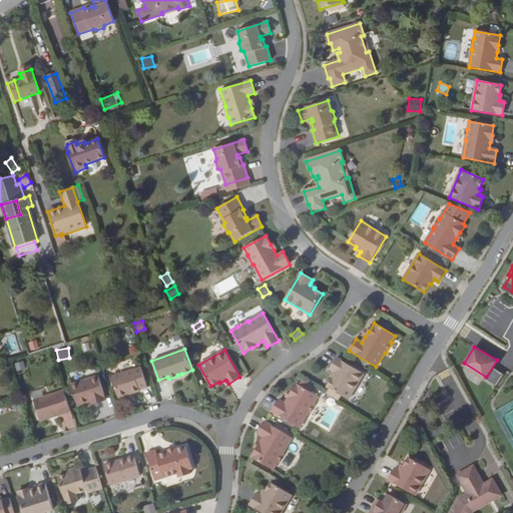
[(330,370),(333,372),(335,373),(331,378),(332,379),(328,387),(349,400),(364,375),(337,358),(330,370)]
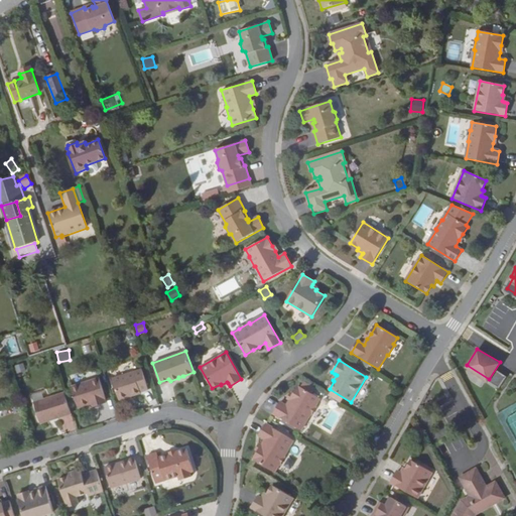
[(147,390),(141,370),(111,379),(118,400),(140,394),(139,392),(147,390)]
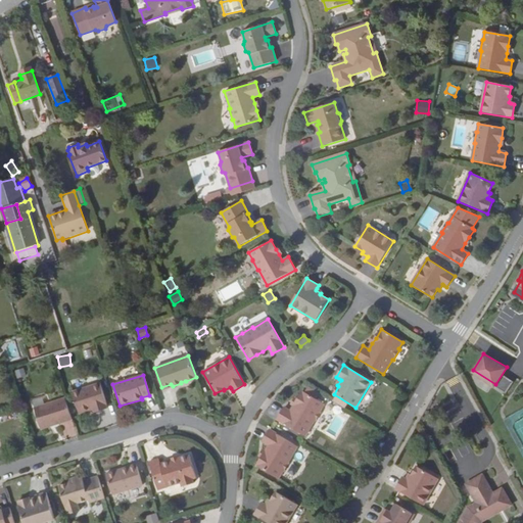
[(106,405),(99,383),(72,392),(79,414),(92,410),(93,413),(106,409),(105,405),(106,405)]
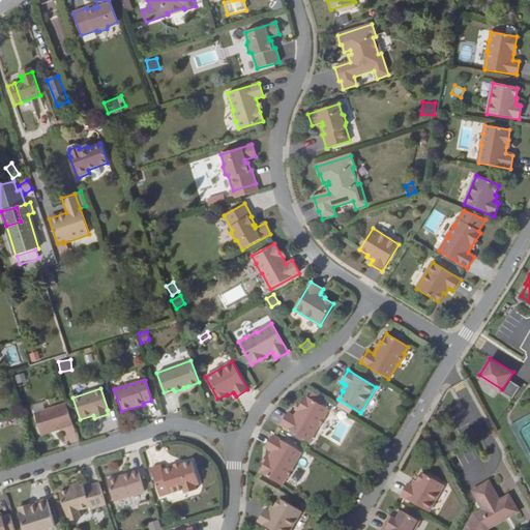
[(306,396),(301,405),(298,411),(295,417),(289,413),(282,424),(310,442),(319,427),(320,428),(325,417),(325,416),(329,410),(306,396)]
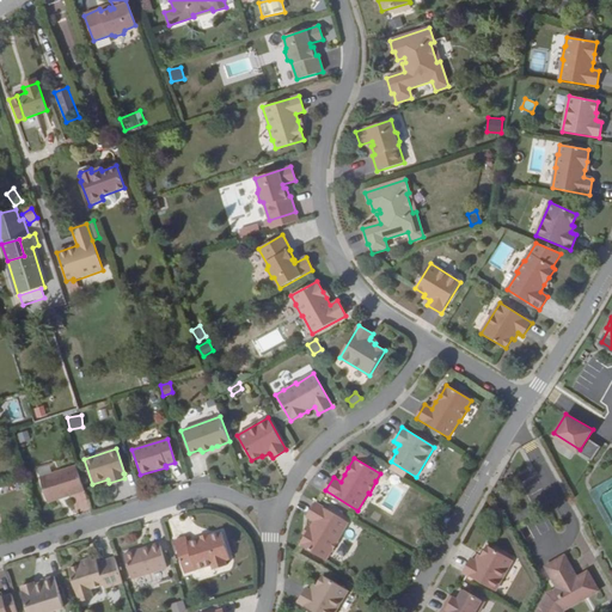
[(49,465),(37,467),(38,475),(51,472),(49,465)]
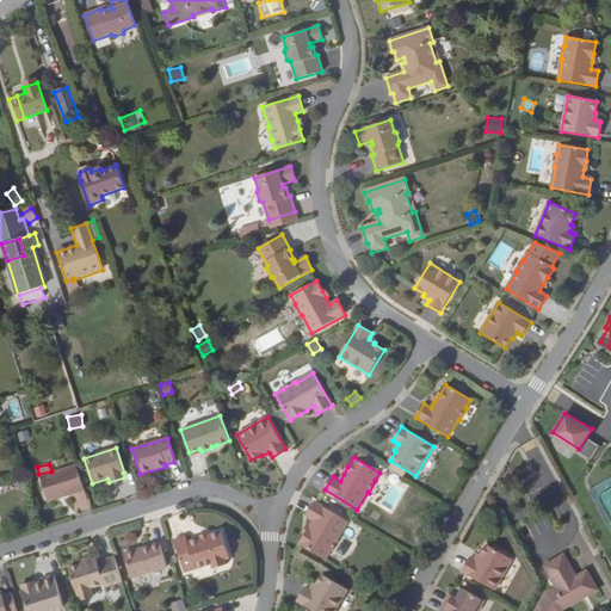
[(61,497),(84,489),(76,464),(39,476),(45,497),(60,493),(61,497)]
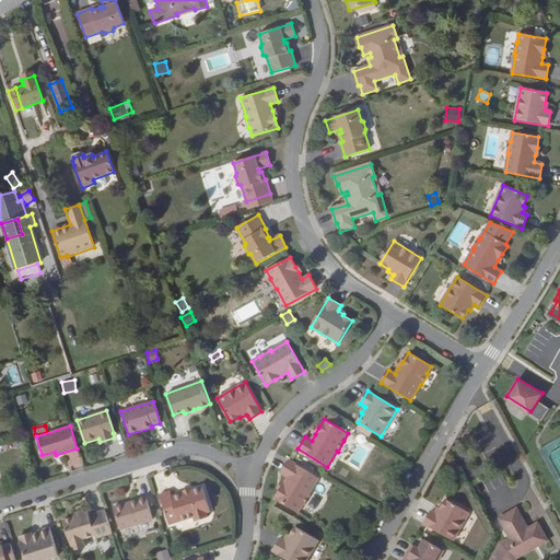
[(288,477),(284,483),(280,490),(275,499),(299,513),(303,505),(304,505),(310,496),(310,494),(318,478),(289,461),(281,473),(288,477)]
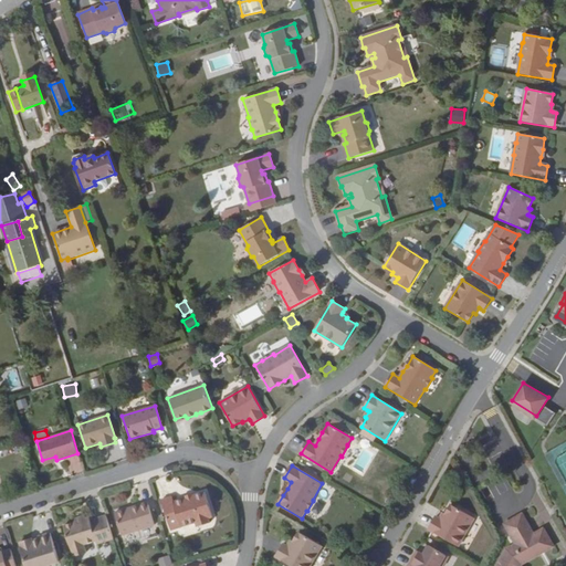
[(213,516),(206,491),(174,501),(173,496),(161,500),(171,530),(197,522),(198,526),(210,522),(209,517),(213,516)]
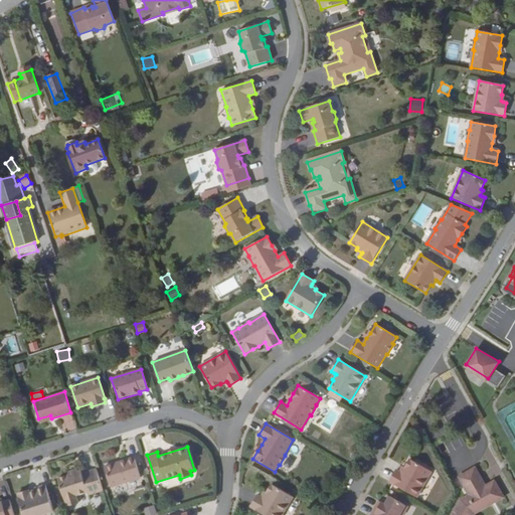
[(127,462),(126,459),(103,466),(110,487),(140,478),(134,460),(127,462)]
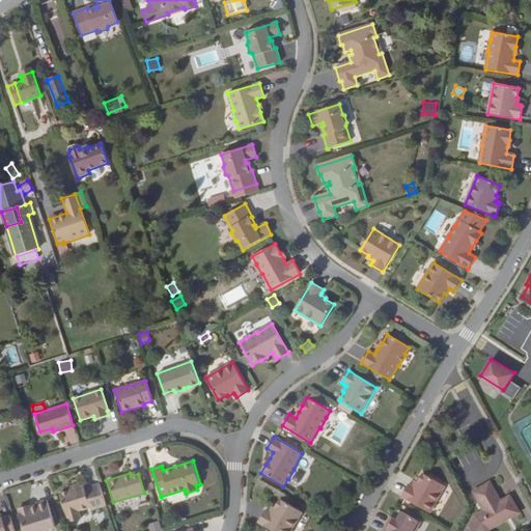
[(418,482),(417,482),(414,487),(409,484),(401,497),(430,513),(445,486),(423,474),(418,482)]
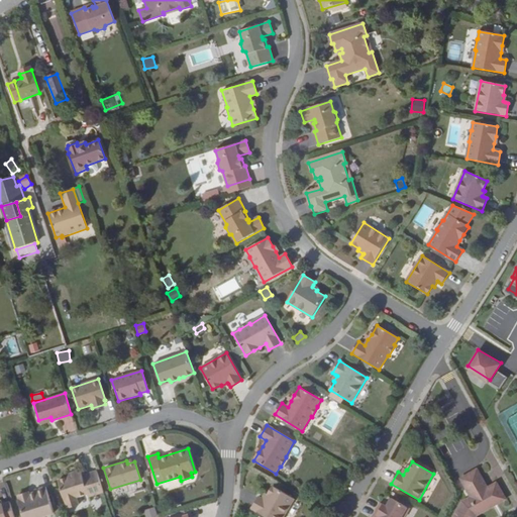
[(503,502),(508,499),(499,483),(490,488),(479,470),(462,479),(473,497),(464,501),(455,516),(477,516),(479,516),(503,502)]
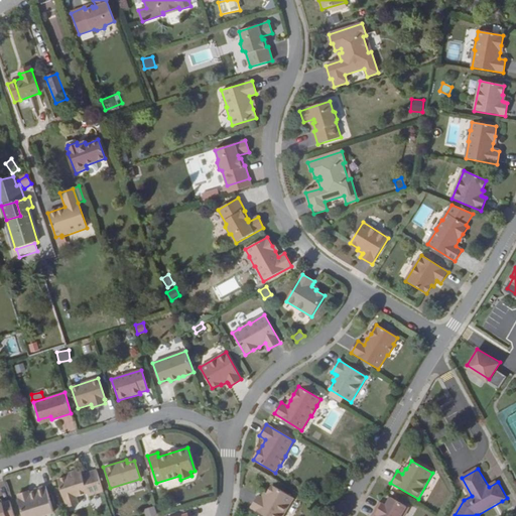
[(87,496),(103,491),(97,470),(81,475),(81,472),(77,473),(68,476),(56,479),(63,500),(65,500),(67,507),(78,504),(76,496),(87,493),(87,496)]
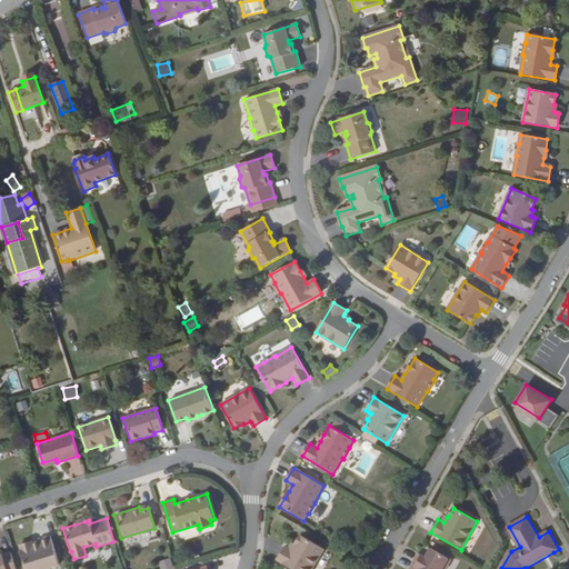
[(37,539),(38,541),(38,542),(32,545),(31,542),(31,541),(19,545),(20,548),(19,549),(25,568),(40,568),(58,563),(49,536),(37,539)]
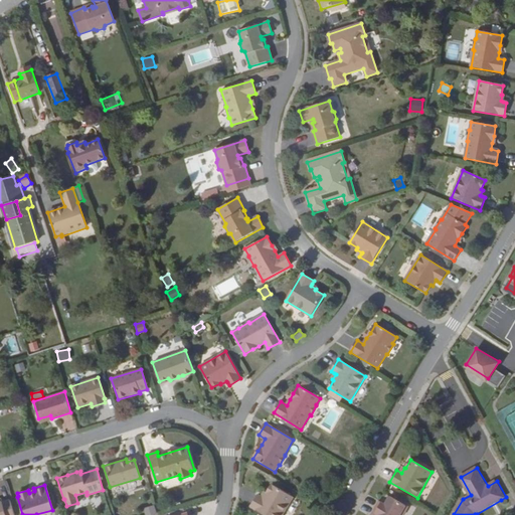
[(263,498),(262,497),(258,495),(250,507),(265,514),(282,514),(293,497),(272,485),(267,493),(266,492),(263,498)]
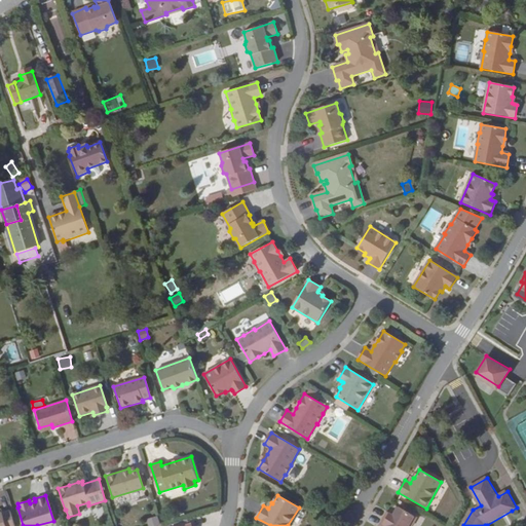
[(387,517),(385,516),(378,525),(409,525),(410,525),(409,525),(412,525),(417,518),(399,506),(393,515),(390,514),(387,517)]
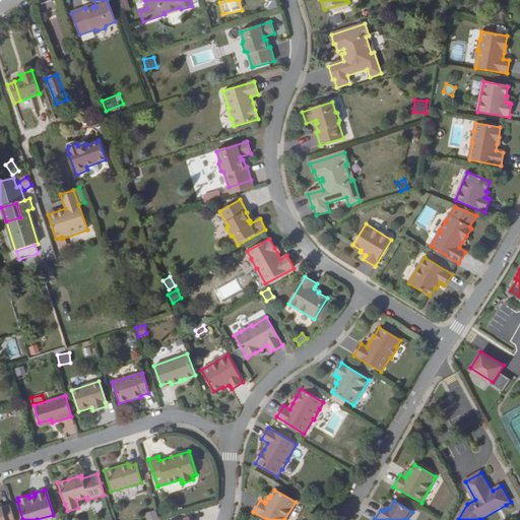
[(0,519),(12,519),(8,504),(1,506),(1,503),(0,503),(0,519)]
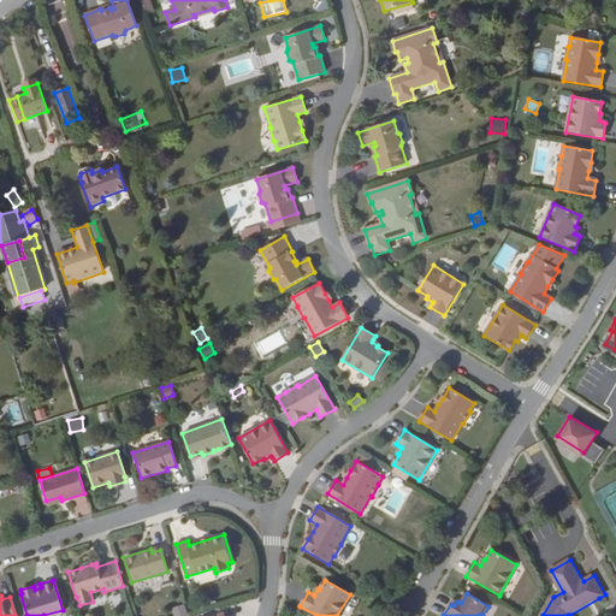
[(173,615),(183,615),(188,615),(184,604),(171,608),(173,615)]
